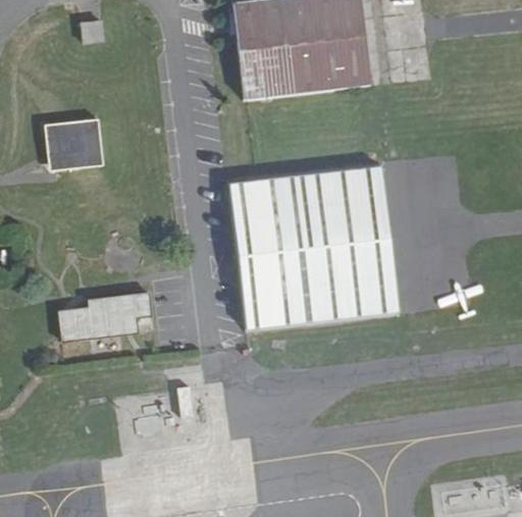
[(362,0),(247,0),(238,1),(250,101),(373,87),(362,0)]
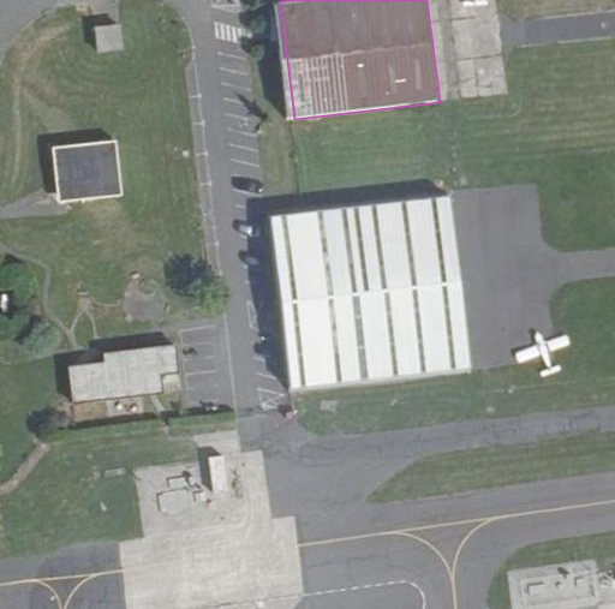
[(105,198),(99,142),(52,145),(55,186),(65,185),(67,203),(105,198)]
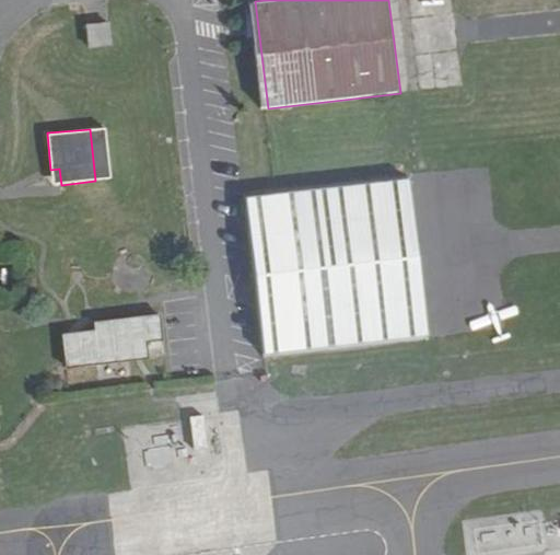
[(409,176),(246,196),(266,356),(429,336),(409,176)]
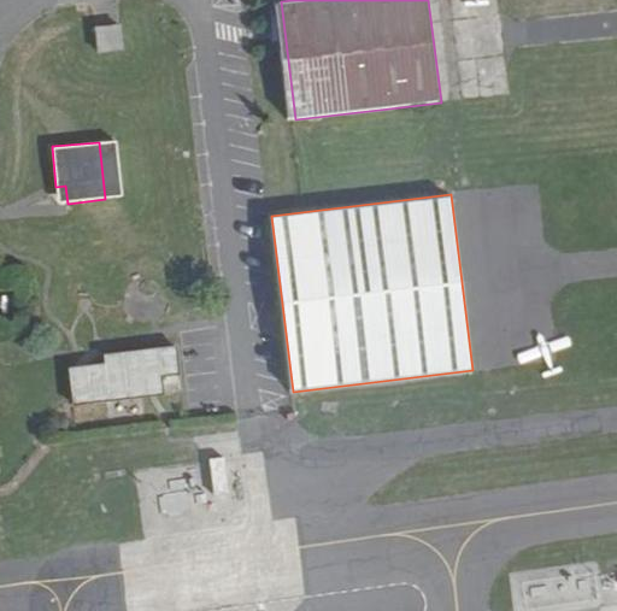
[(101,366),(78,370),(80,380),(63,381),(65,406),(103,401),(101,394),(153,389),(152,380),(172,376),(171,348),(100,358),(101,366)]
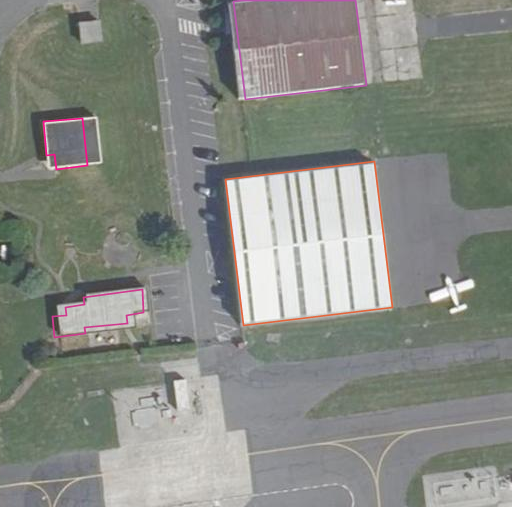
[(65,299),(65,307),(84,304),(83,297),(65,299)]
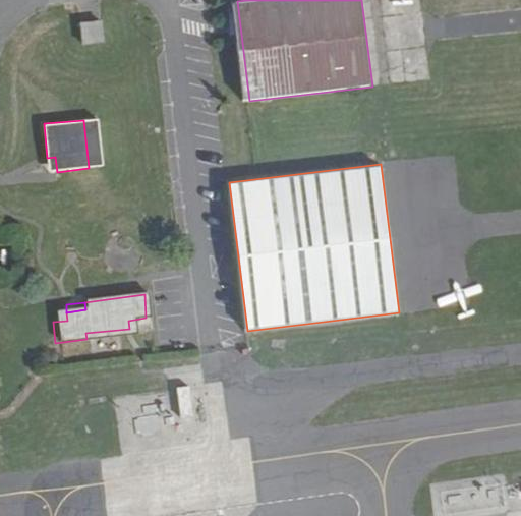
[(128,321),(129,329),(148,327),(146,318),(128,321)]
